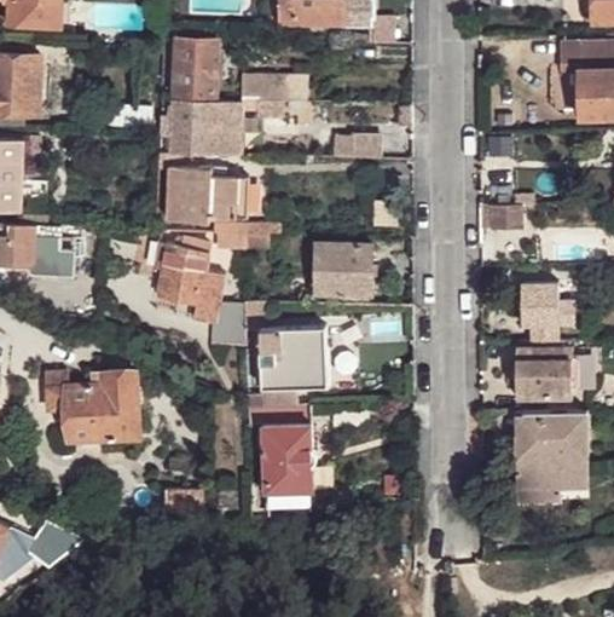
[(0,0),(6,0),(6,23),(58,24),(59,0),(0,0)]
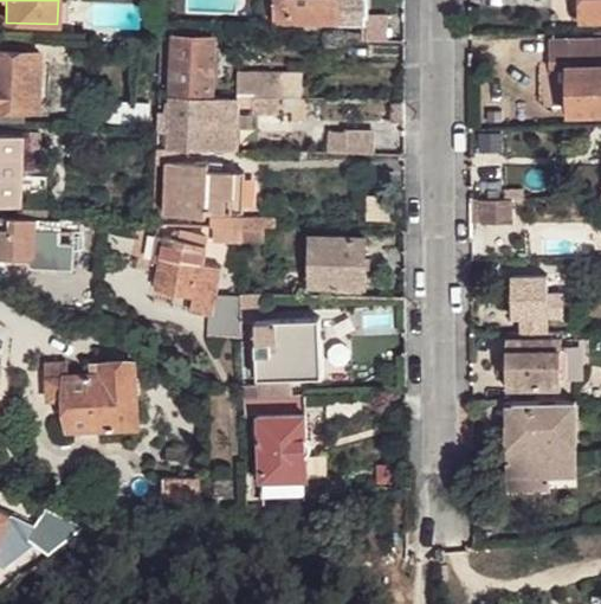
[(272,0),(272,23),(361,25),(361,0),(272,0)]
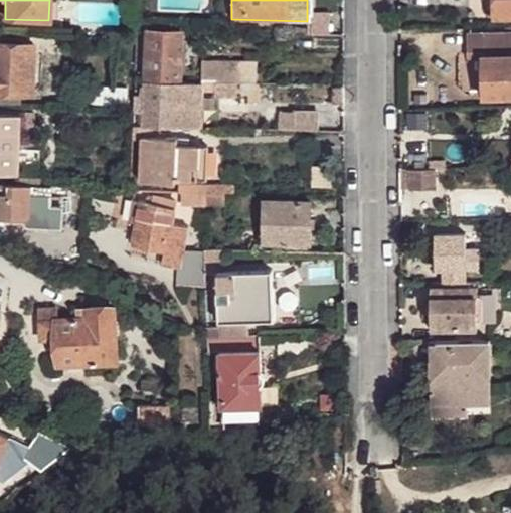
[(510,0),(490,0),(490,17),(510,17),(510,0)]
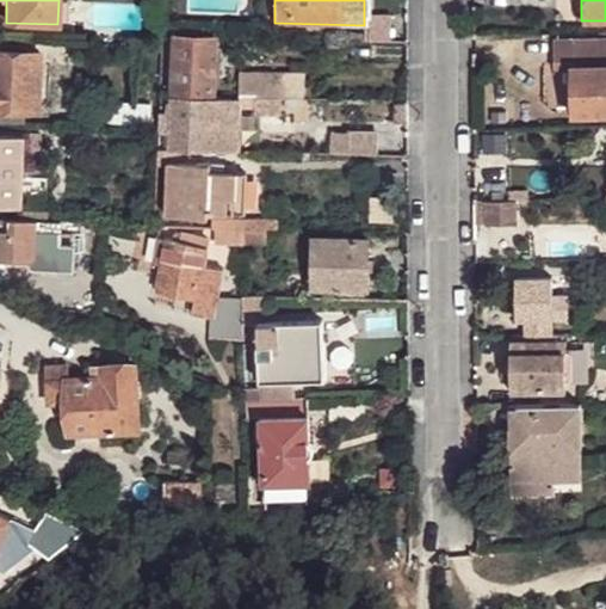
[(174,93),(206,93),(210,93),(214,40),(173,38),(171,93),(174,93)]
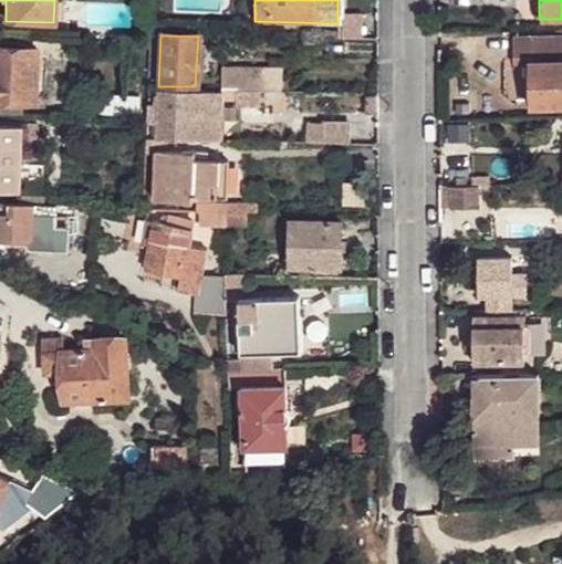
[(528,63),(528,40),(513,39),(513,62),(528,63)]
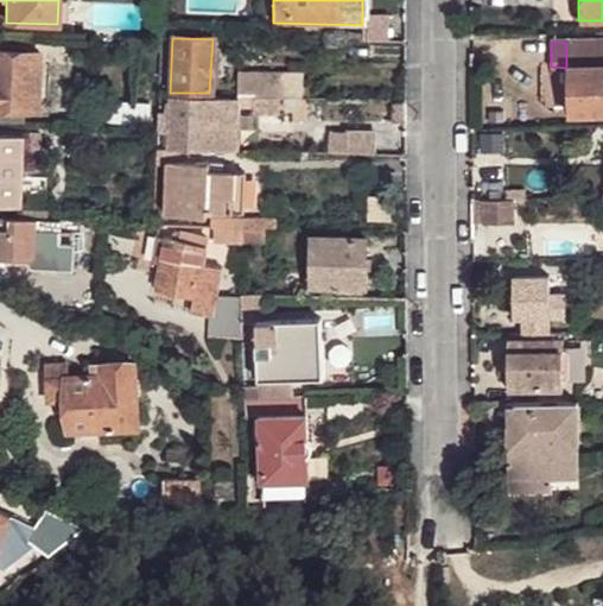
[(602,42),(566,43),(566,68),(602,65),(602,42)]
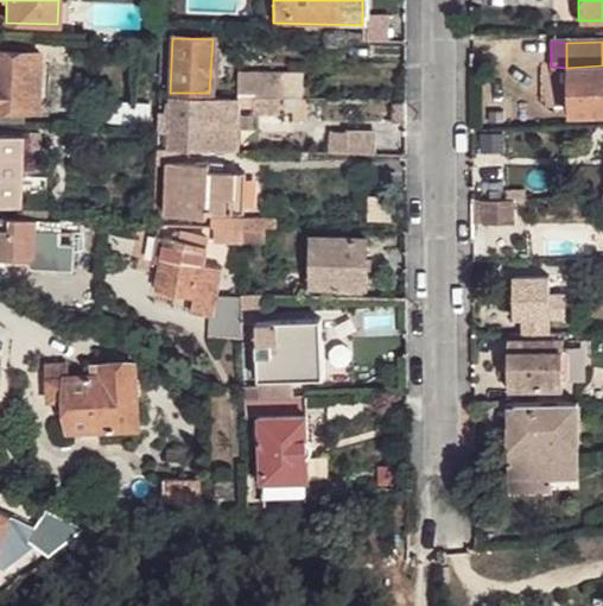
[(0,109),(36,112),(37,55),(0,51),(0,109)]
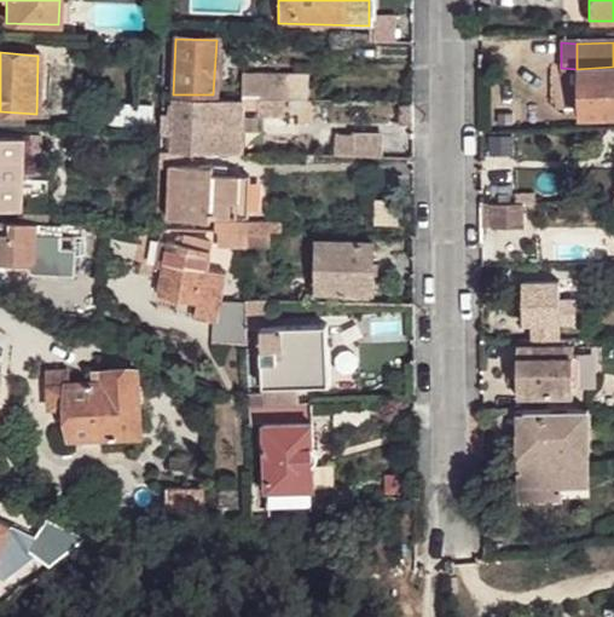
[(613,67),(577,69),(577,117),(613,117),(613,67)]
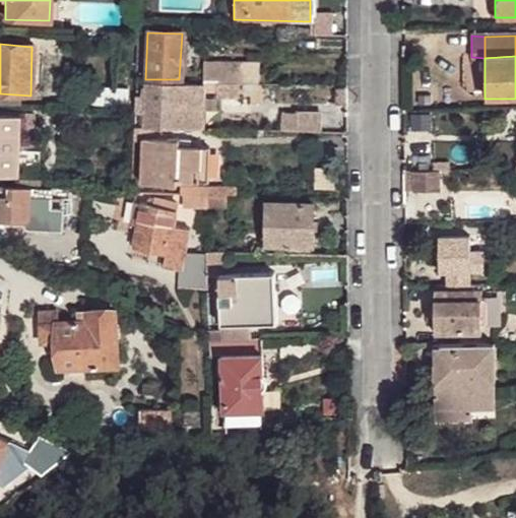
[(202,80),(232,80),(233,65),(202,64),(202,80)]
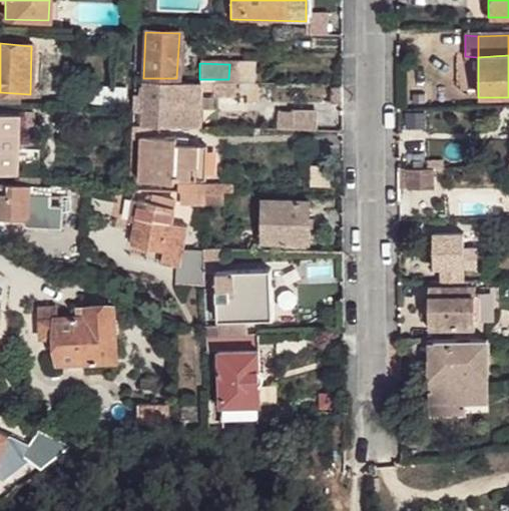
[(111,85),(81,82),(80,103),(111,105),(111,85)]
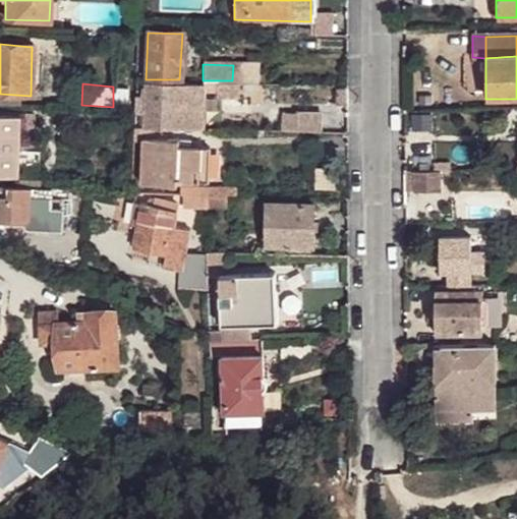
[(147,83),(144,129),(159,129),(177,129),(183,129),(184,112),(202,112),(203,92),(203,84),(180,84),(176,84),(149,83),(147,83)]
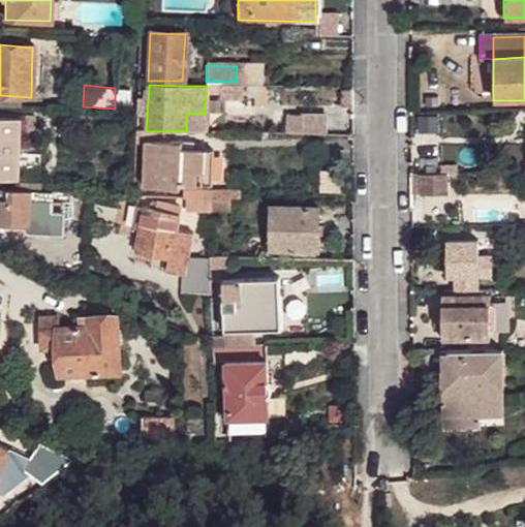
[(206,86),(206,93),(208,93),(208,99),(230,100),(232,87),(220,87),(206,86)]
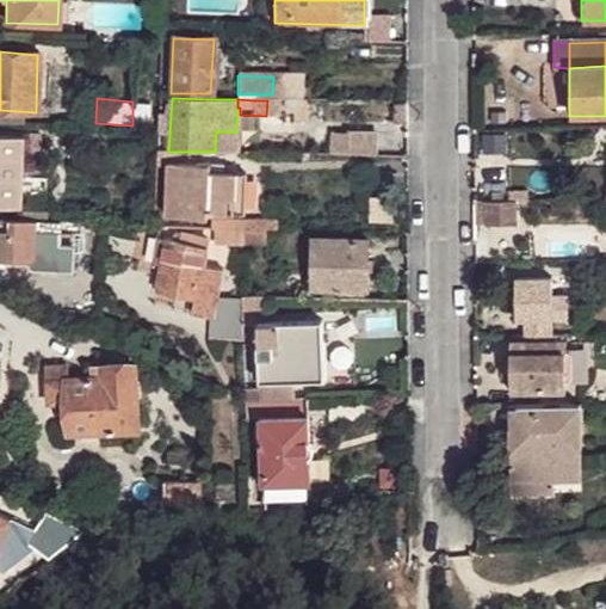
[(236,131),(216,131),(215,152),(235,153),(236,131)]
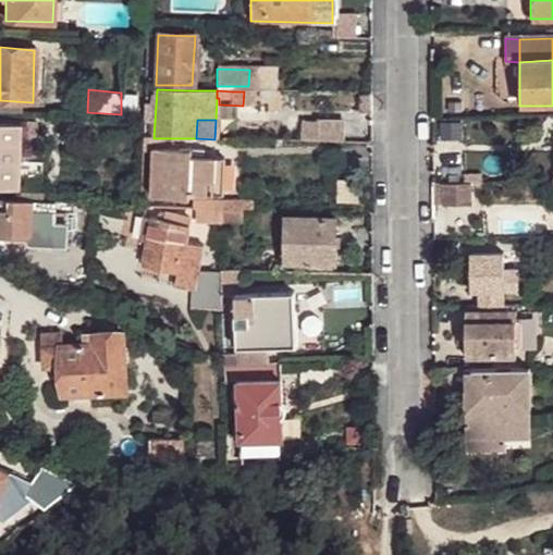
[(307,122),(307,143),(348,144),(348,122),(307,122)]
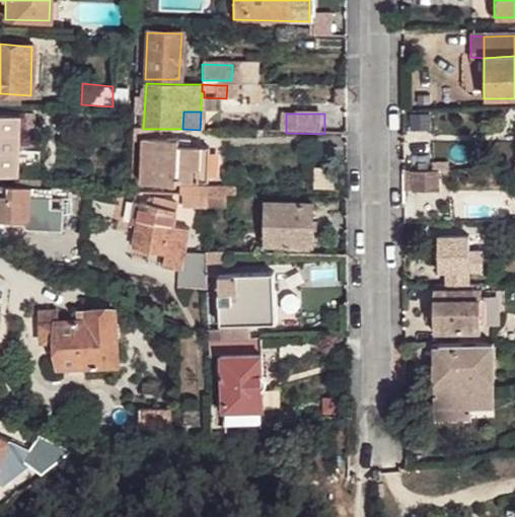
[(0,176),(16,178),(17,131),(17,117),(0,116),(0,176)]
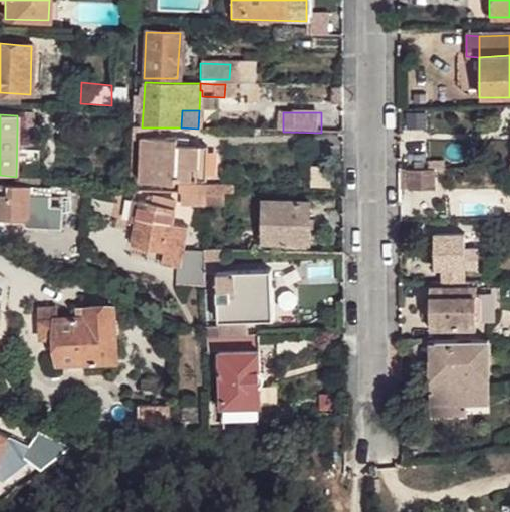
[(30,116),(17,115),(17,130),(29,130),(30,116)]
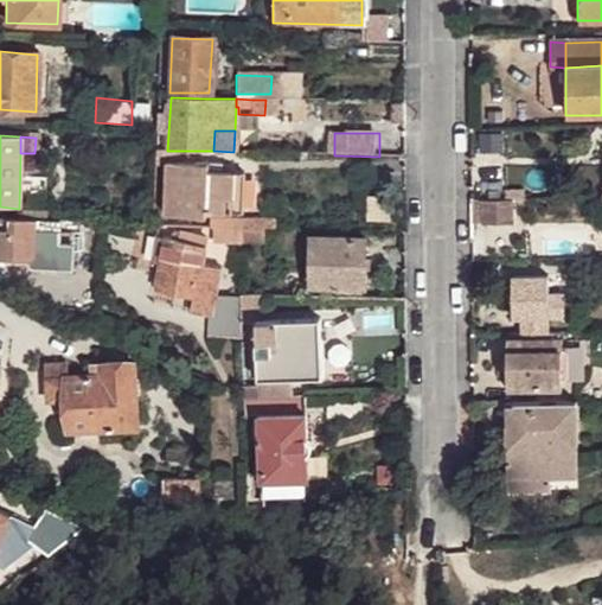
[(167,151),(154,150),(153,161),(167,163),(184,163),(185,151),(167,151)]
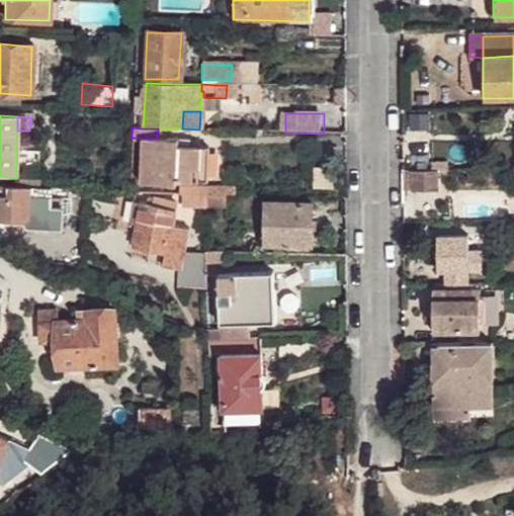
[(157,139),(143,139),(141,183),(174,184),(175,176),(176,149),(175,139),(157,139)]
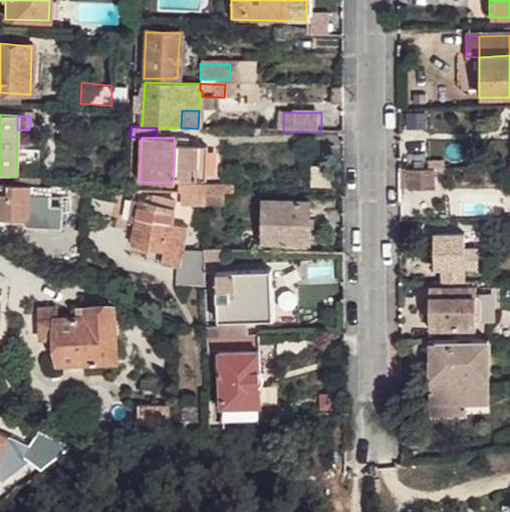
[(188,140),(174,138),(175,148),(187,148),(188,140)]
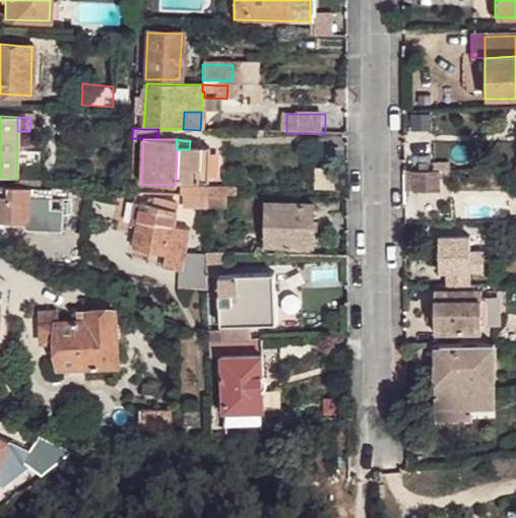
[(189,149),(177,149),(176,177),(201,178),(202,149),(189,149)]
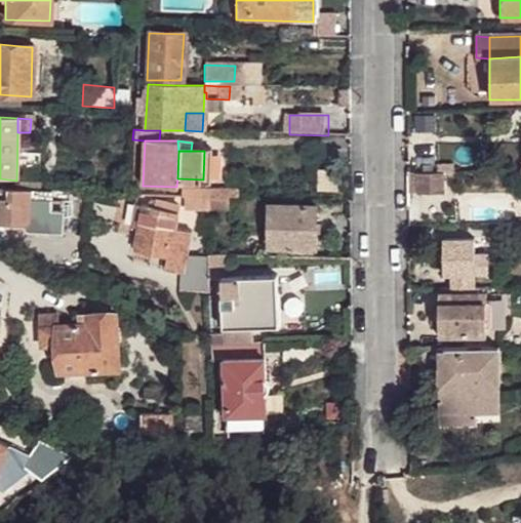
[(415,173),(404,173),(404,193),(415,193),(415,173)]
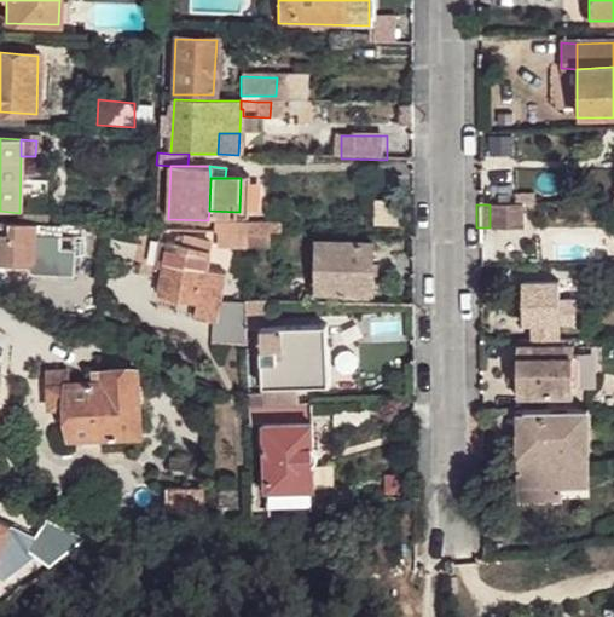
[(493,205),(490,205),(490,228),(490,229),(520,229),(519,205),(493,205)]
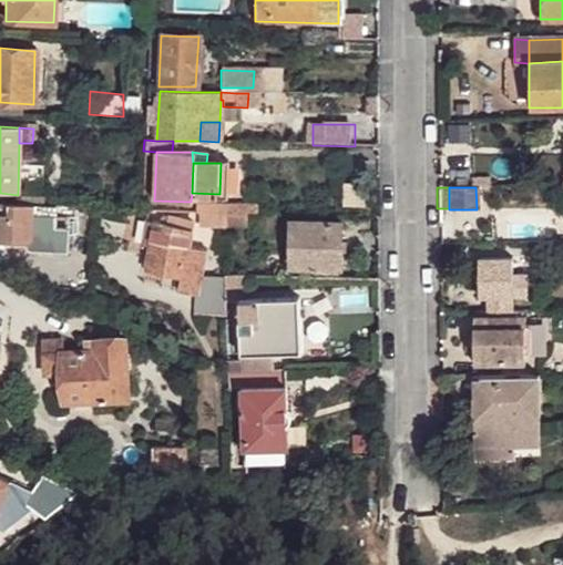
[(195,204),(194,213),(198,213),(219,214),(232,214),(232,203),(212,202),(212,205),(195,204)]
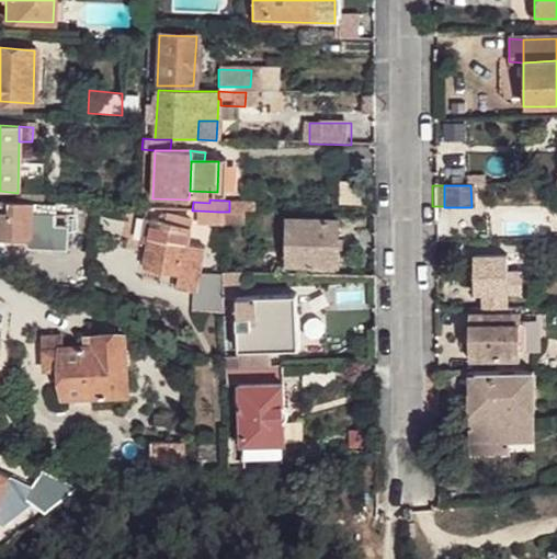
[(229,201),(229,212),(242,212),(242,202),(229,201)]
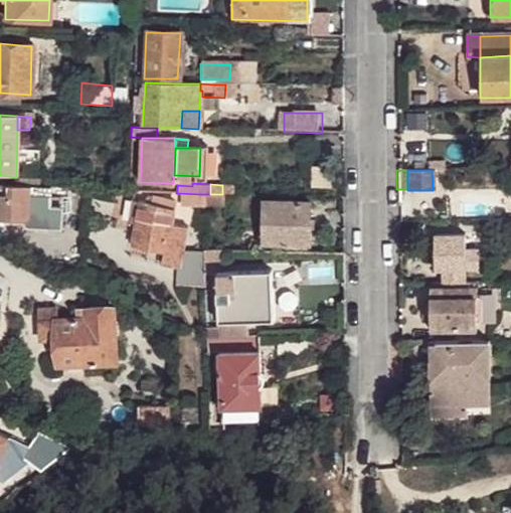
[(0,197),(7,197),(8,187),(0,186),(0,197)]
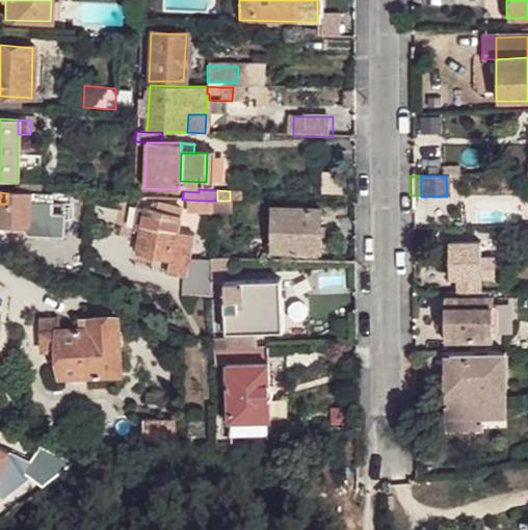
[(52,215),(52,194),(8,193),(7,204),(0,204),(0,229),(23,230),(29,238),(63,238),(64,215),(52,215)]
